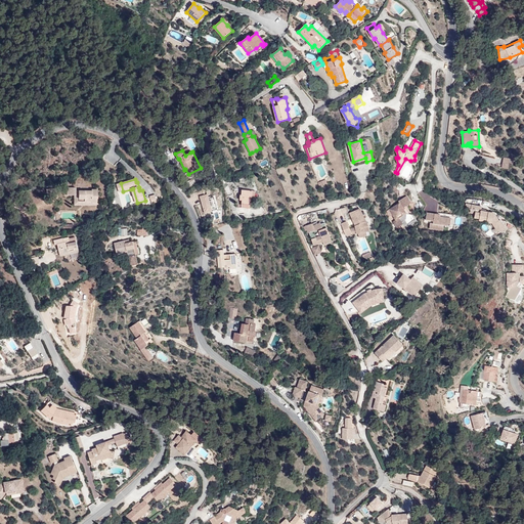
[(78,202),(97,202),(97,189),(91,189),(91,190),(76,190),(76,187),(68,187),(68,195),(75,195),(78,195),(78,202)]
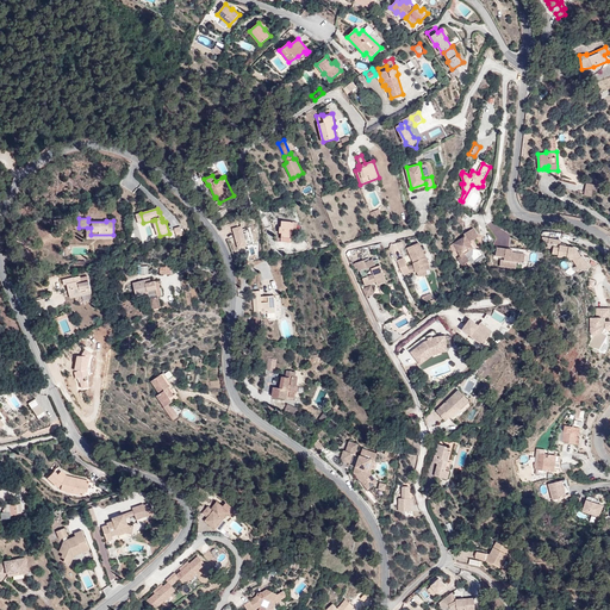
[(291,237),(292,237),(293,232),(293,222),(281,221),(281,226),(280,226),(279,234),(281,234),(281,242),(290,242),(291,237)]
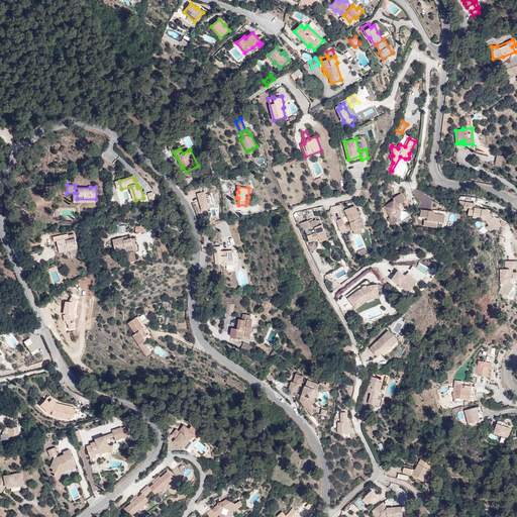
[(198,194),(202,211),(210,209),(206,192),(198,194)]
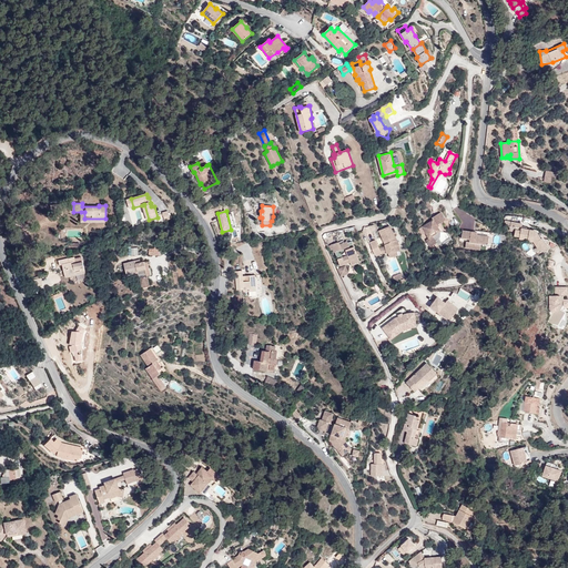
[(105,222),(105,219),(84,219),(84,212),(81,212),(81,222),(105,222)]
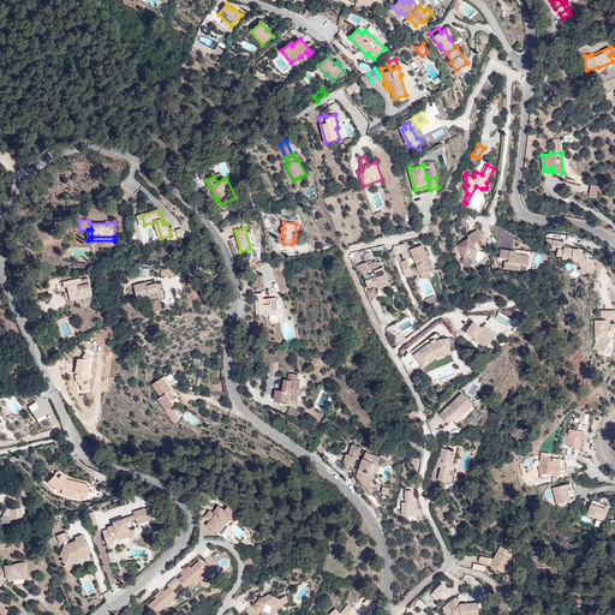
[(465,258),(469,256),(477,250),(473,244),(483,238),(478,230),(469,236),(470,238),(458,245),(465,258)]
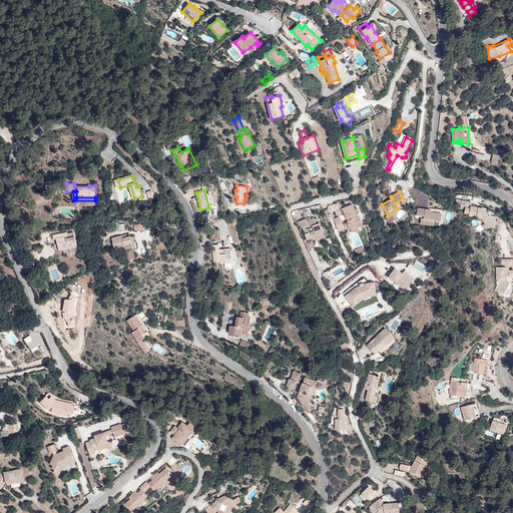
[(481,218),(488,228),(495,224),(490,217),(488,217),(483,210),(470,208),(470,203),(457,202),(457,208),(465,209),(464,214),(469,214),(469,216),(481,218)]
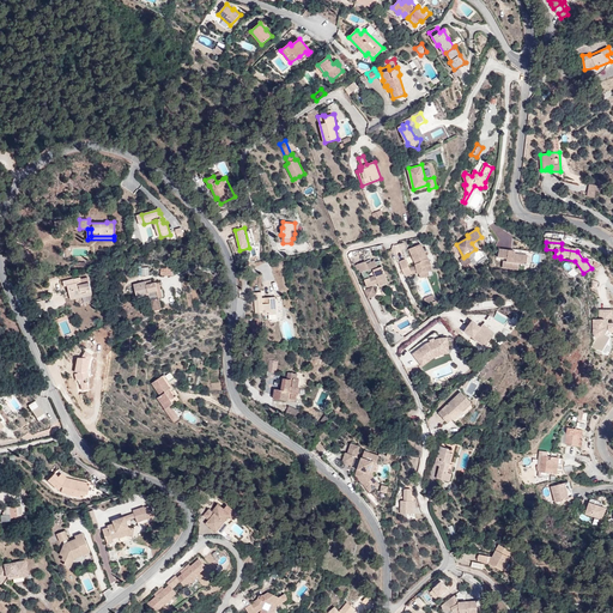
[(417,263),(417,266),(418,272),(418,273),(420,273),(430,271),(432,271),(430,258),(429,259),(428,254),(426,254),(422,243),(410,248),(417,263)]
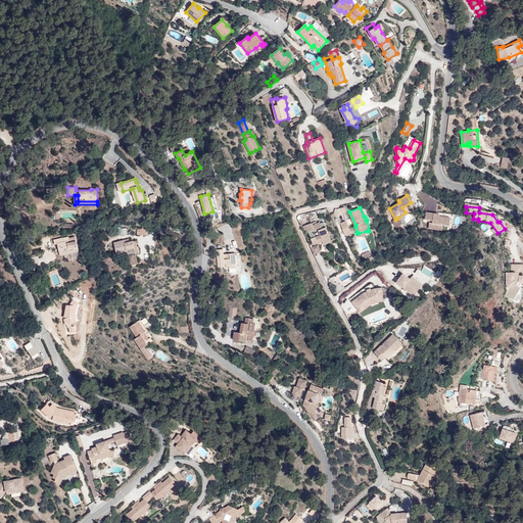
[(439,214),(426,211),(425,220),(433,220),(433,223),(430,222),(429,228),(443,230),(443,224),(449,225),(450,217),(439,216),(439,214)]
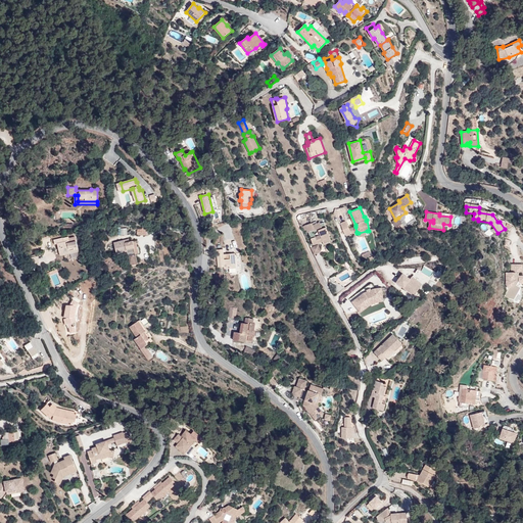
[(402,224),(398,218),(395,220),(392,222),(396,228),(402,224)]
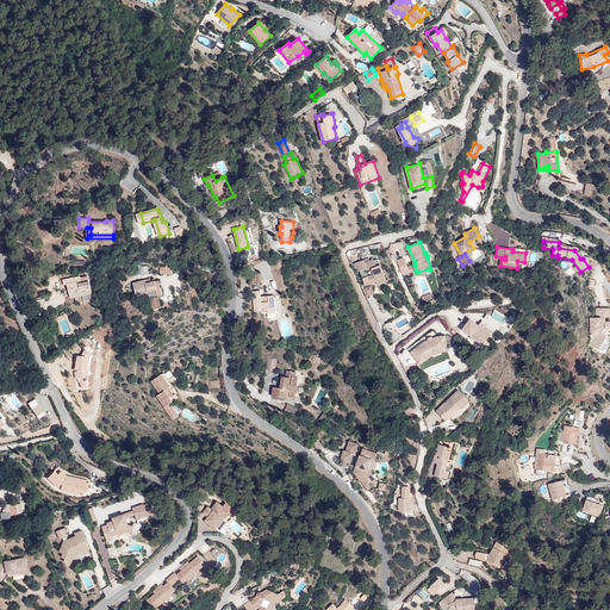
[(410,272),(408,267),(404,257),(398,260),(404,274),(410,272)]
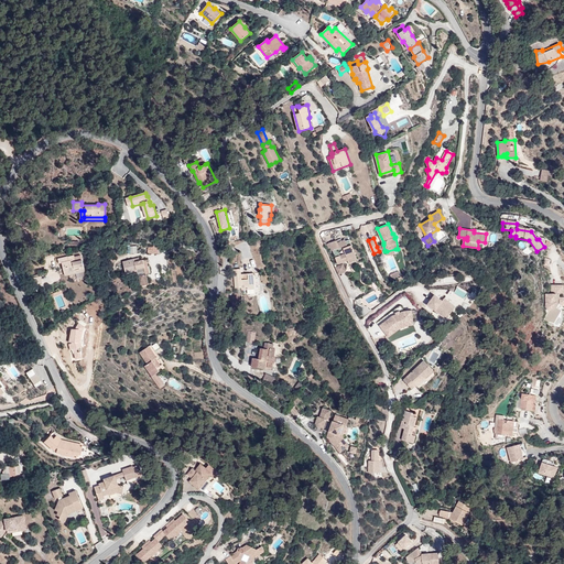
[(347,259),(356,256),(349,239),(346,240),(345,239),(337,242),(337,240),(328,243),(332,251),(333,250),(338,263),(348,260),(347,259)]
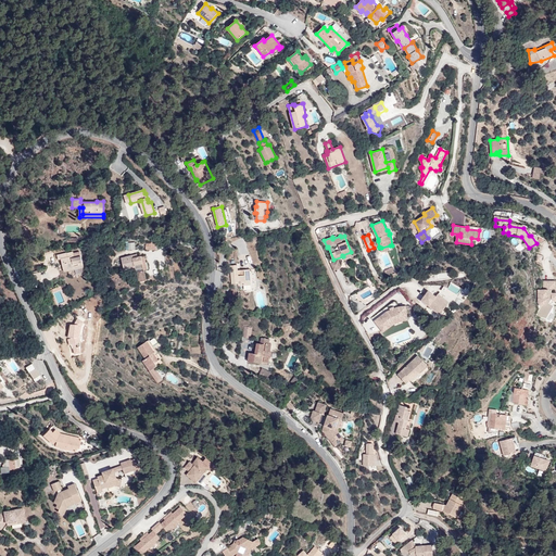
[(74,267),(75,269),(84,267),(81,256),(75,258),(74,252),(67,253),(58,255),(59,260),(62,260),(63,265),(66,264),(67,269),(74,267)]
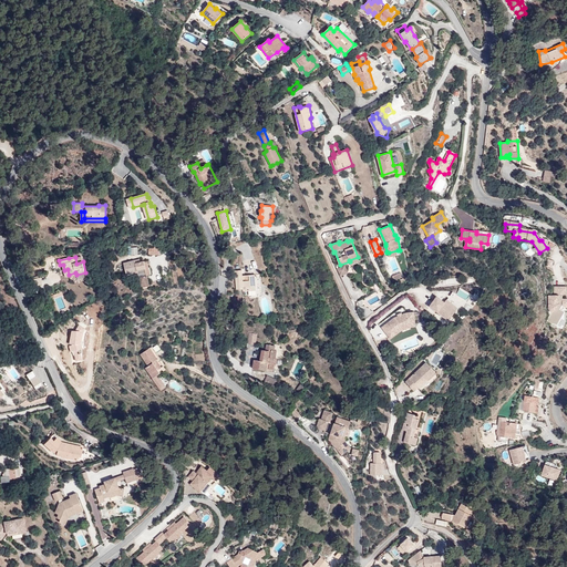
[(135,263),(135,260),(124,264),(126,275),(137,272),(142,287),(150,286),(147,276),(144,261),(141,261),(135,263)]
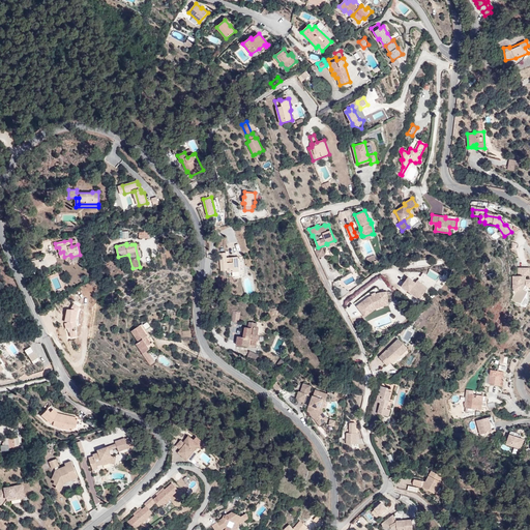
[(319,258),(326,255),(323,248),(316,251),(319,258)]
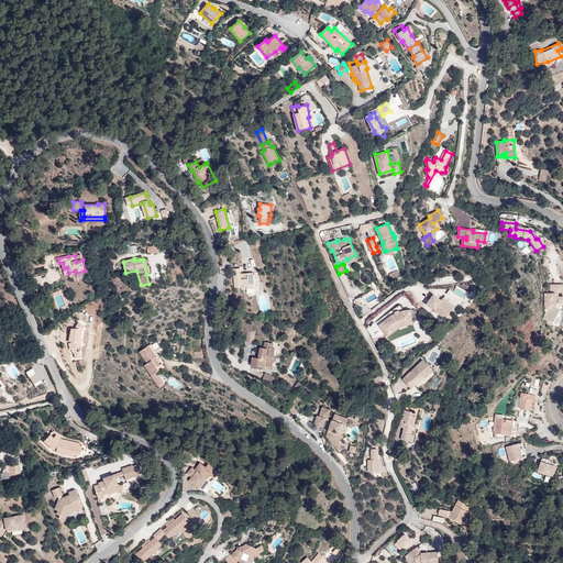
[(241,274),(241,267),(233,268),(235,288),(242,287),(242,289),(254,288),(253,273),(241,274)]
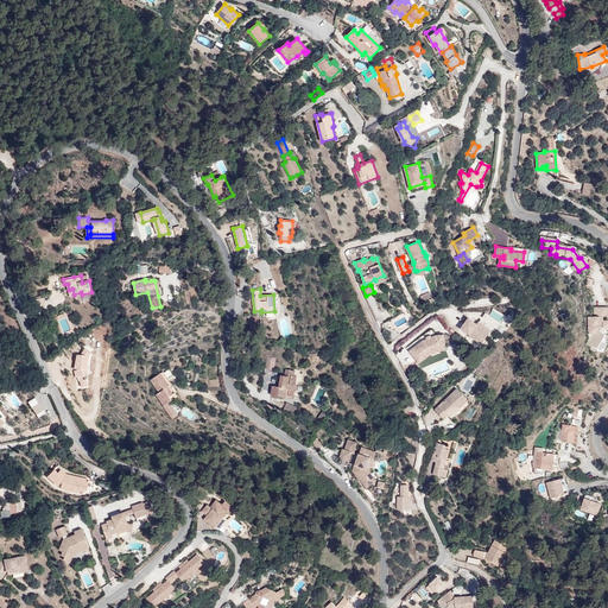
[(600,318),(600,309),(594,309),(594,318),(587,318),(587,335),(588,336),(586,346),(595,349),(603,336),(599,334),(601,329),(607,331),(607,322),(602,322),(599,322),(599,318),(600,318)]
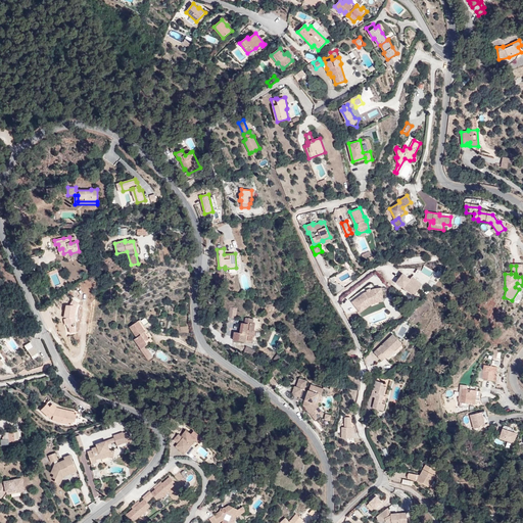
[(421,289),(411,281),(403,276),(396,284),(414,297),(421,289)]
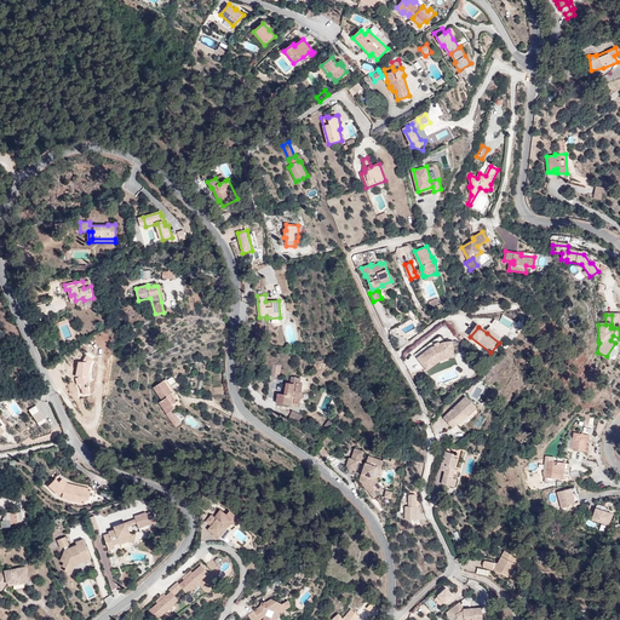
[(488,331),(487,333),(499,343),(501,340),(488,331)]
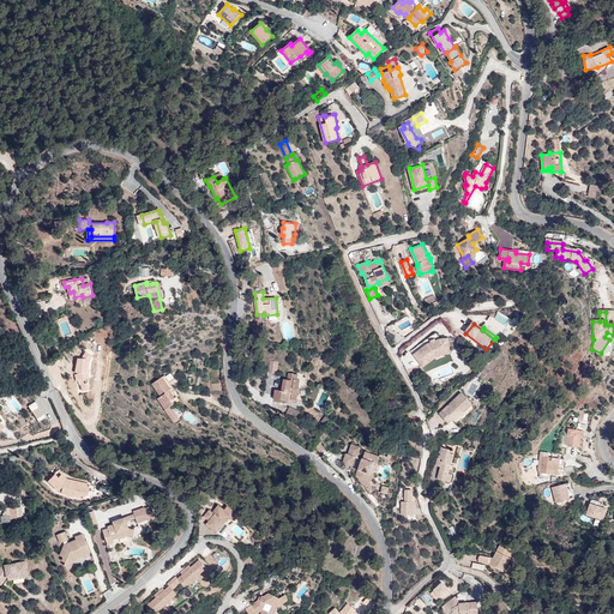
[(414,355),(421,365),(433,355),(443,350),(449,350),(447,338),(439,339),(427,344),(414,355)]
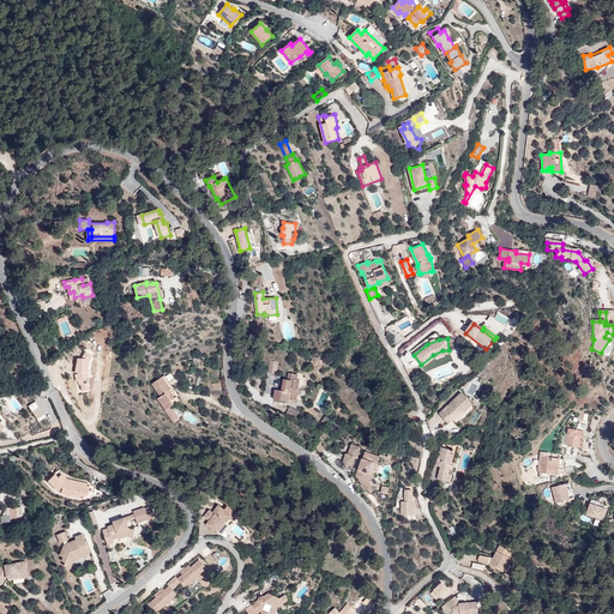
[(433,355),(421,365),(423,368),(434,359),(443,355),(450,354),(449,350),(443,350),(433,355)]
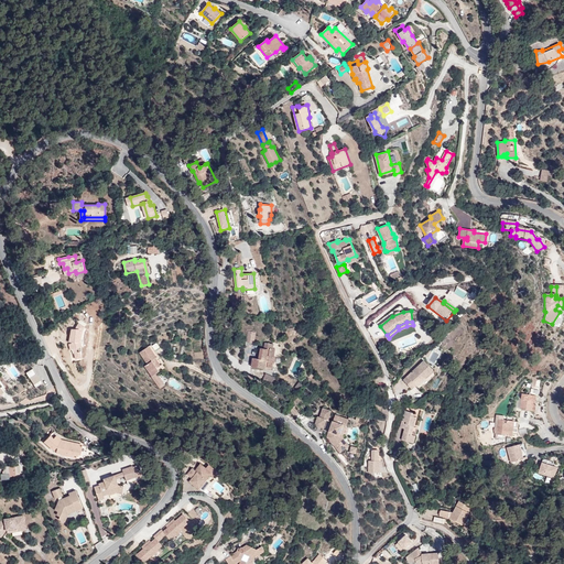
[(252,367),(266,369),(266,367),(272,368),(273,362),(274,362),(275,357),(274,356),(275,348),(273,348),(274,344),(266,343),(264,348),(261,348),(260,359),(253,358),(252,367)]
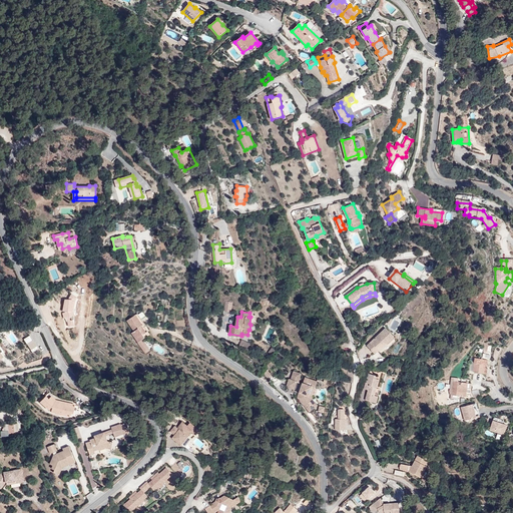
[(16,314),(12,317),(15,322),(21,317),(17,313),(16,314)]
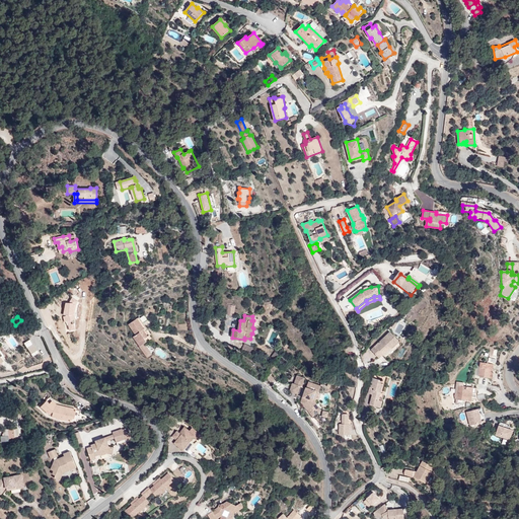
[(139,317),(137,318),(144,328),(146,327),(139,317)]
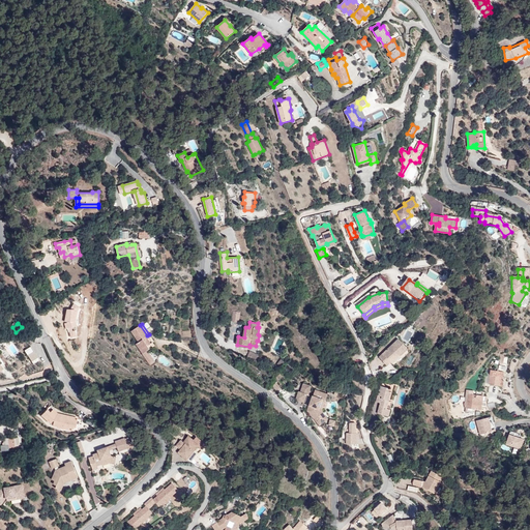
[(147,335),(140,325),(131,331),(139,342),(137,344),(143,354),(147,351),(155,346),(153,342),(151,344),(146,336),(147,335)]
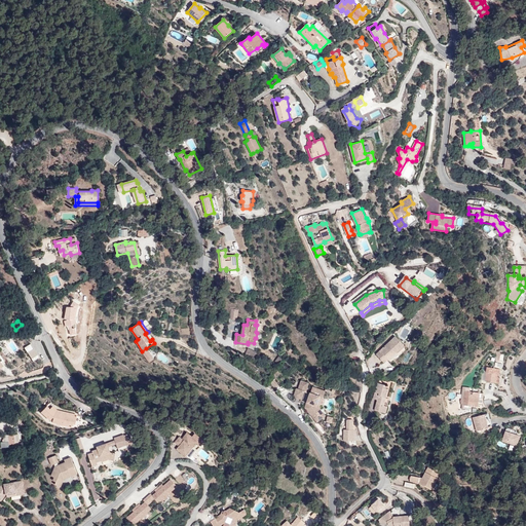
[(392,363),(407,348),(396,336),(377,354),(384,362),(388,359),(392,363)]
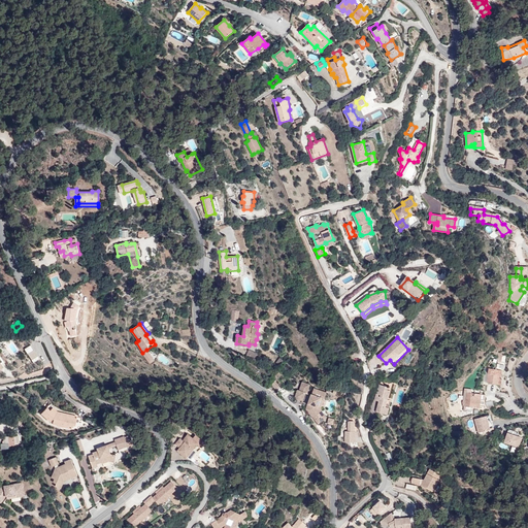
[(37,348),(34,342),(28,347),(31,352),(37,348)]
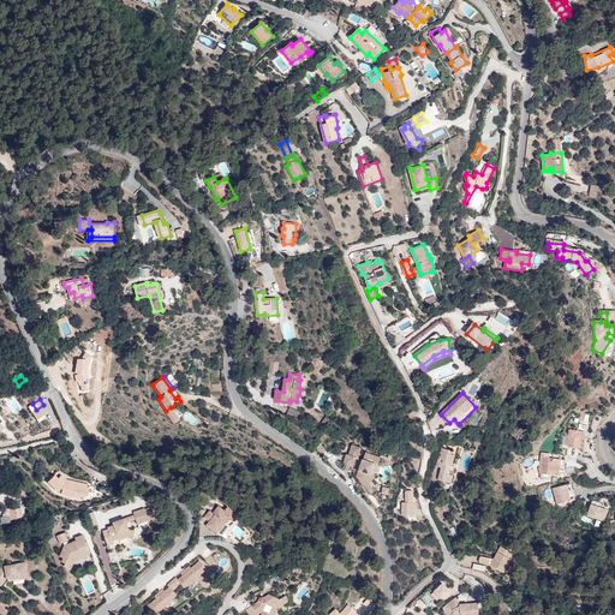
[(43,405),(36,410),(41,417),(48,412),(43,405)]
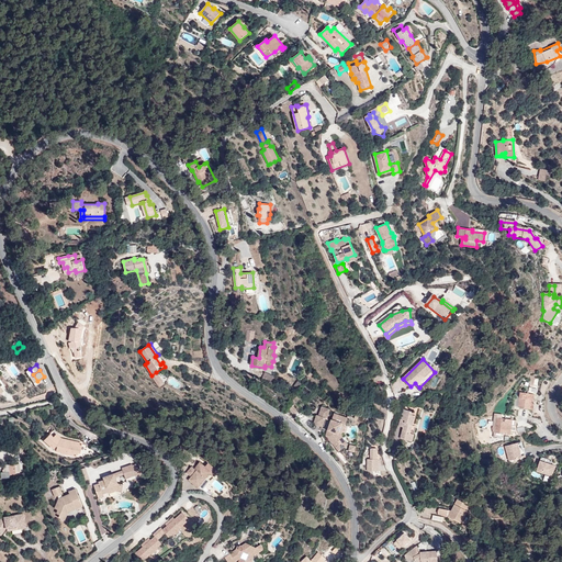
[(164,383),(156,372),(152,375),(159,386),(164,383)]
